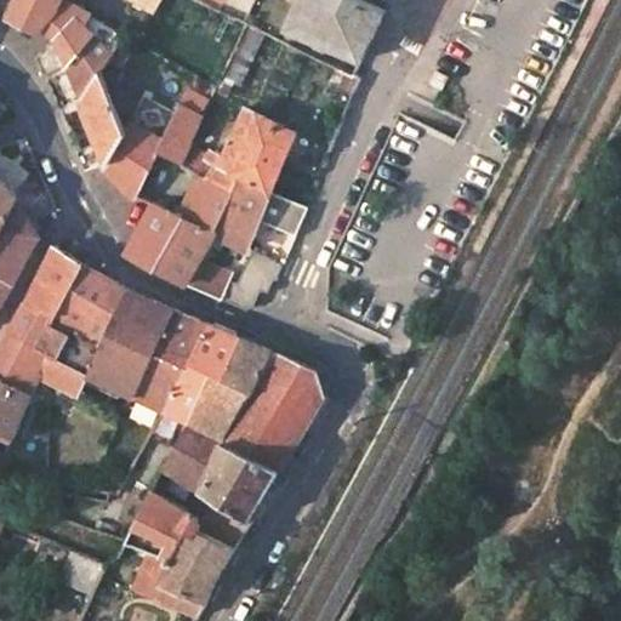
[(58,3),(60,0),(20,0),(12,17),(24,23),(38,30),(43,26),(56,7),(58,3)]
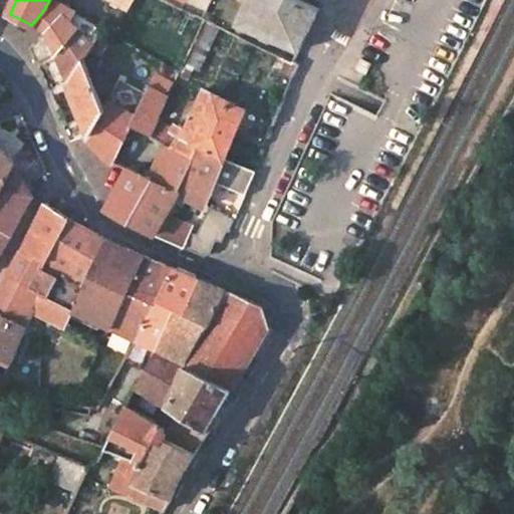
[(79,10),(62,0),(49,0),(48,2),(72,20),(77,12),(79,10)]
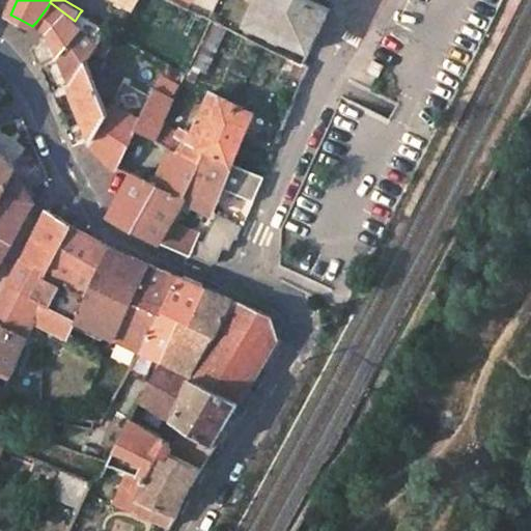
[(110,0),(133,12),(139,0),(110,0)]
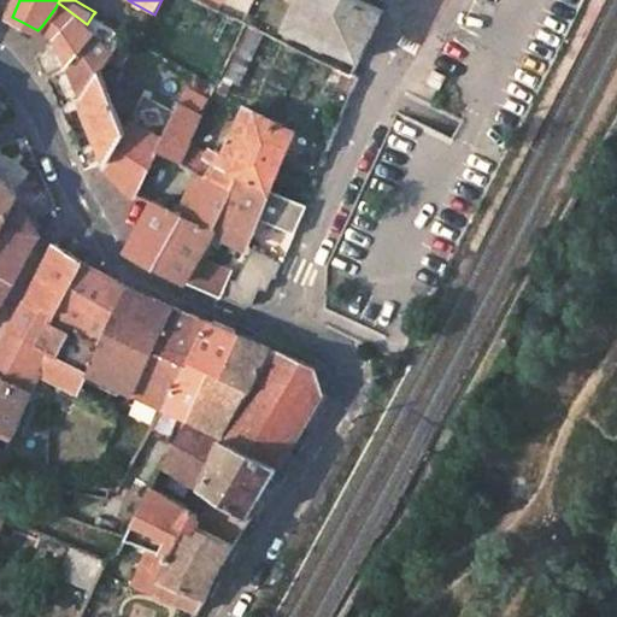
[(381,9),(359,0),(299,0),(288,27),(359,57),(381,9)]
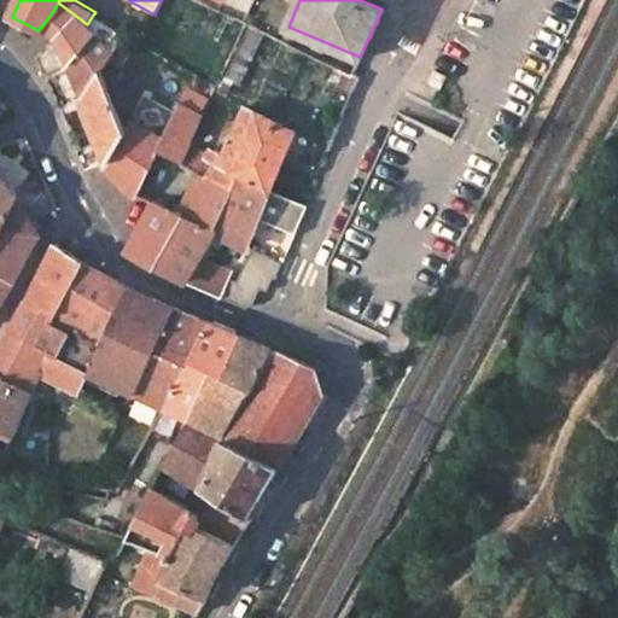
[(69,65),(82,97),(101,70),(103,71),(115,53),(116,50),(87,24),(58,3),(56,7),(42,25),(57,36),(35,57),(44,76),(69,65)]
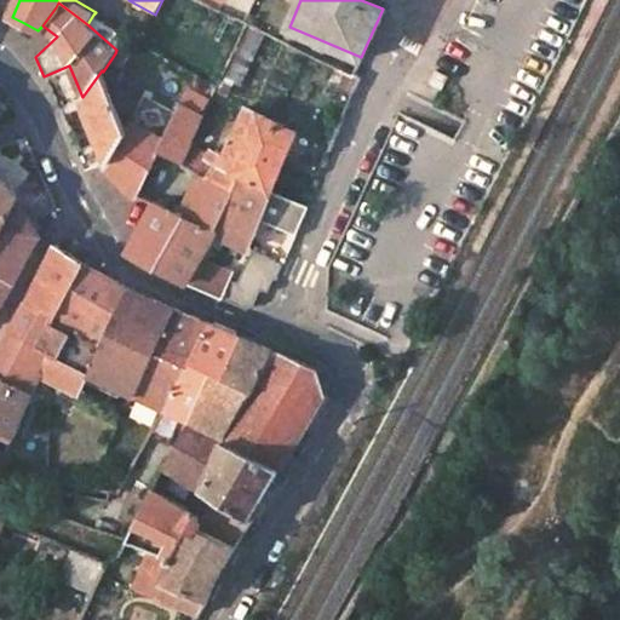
[(116,50),(125,36),(93,15),(87,24),(116,50)]
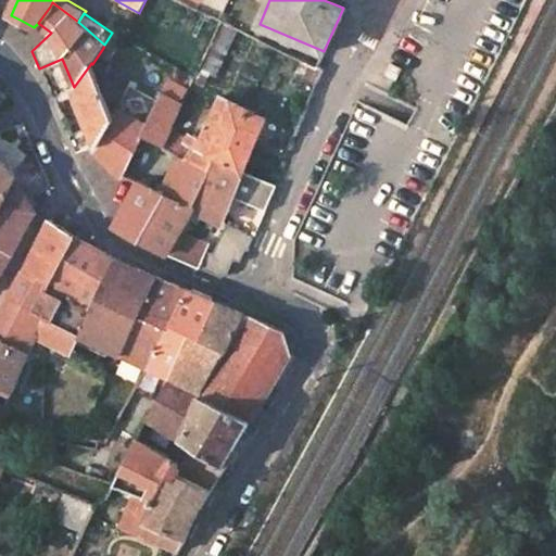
[(181,106),(189,111),(193,100),(197,101),(209,76),(215,78),(238,28),(220,21),(193,76),(184,101),(181,106)]
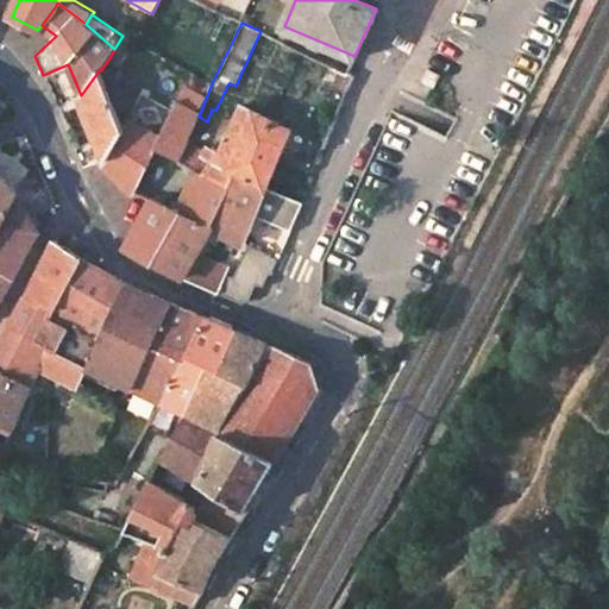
[(124,58),(135,42),(123,36),(114,49),(113,52),(124,58)]
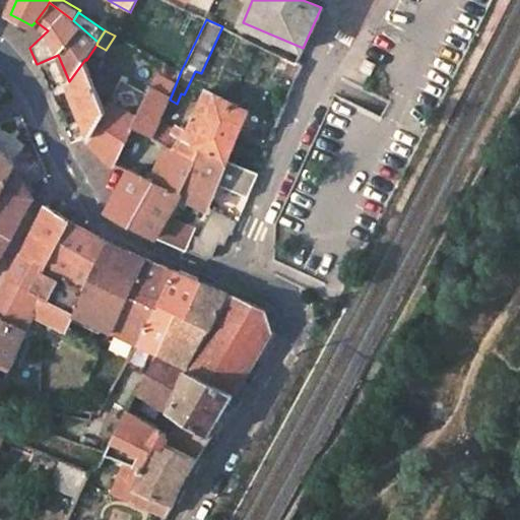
[(274,75),(296,83),(303,66),(298,63),(283,56),(274,75)]
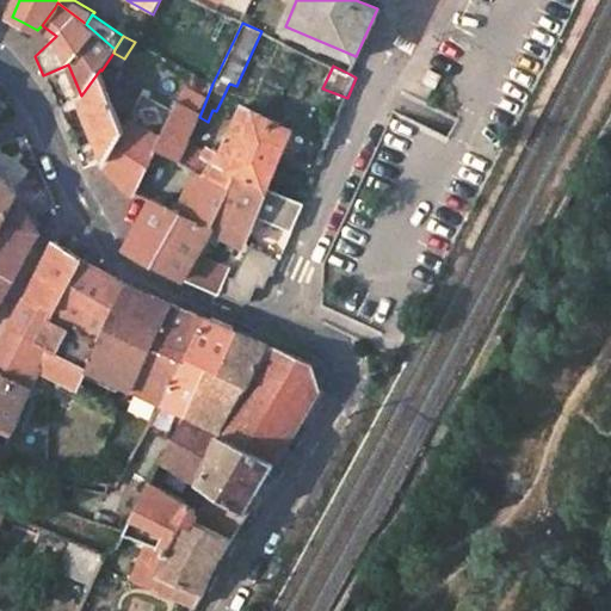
[(420,81),(434,88),(442,75),(427,68),(420,81)]
